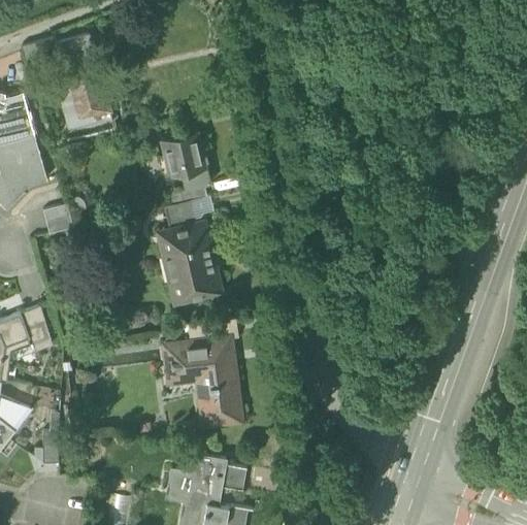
[(23,43),(30,68),(61,59),(57,44),(53,32),(37,37),(23,43)]
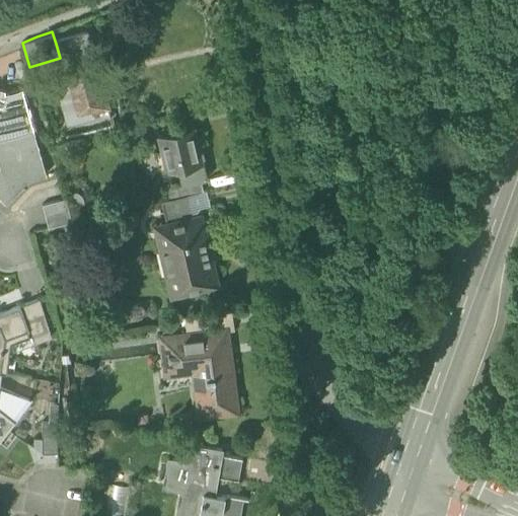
[(88,34),(73,40),(80,66),(63,70),(68,87),(63,89),(66,99),(63,100),(68,121),(77,118),(79,126),(95,121),(93,114),(109,109),(106,97),(111,96),(104,74),(99,75),(88,34)]
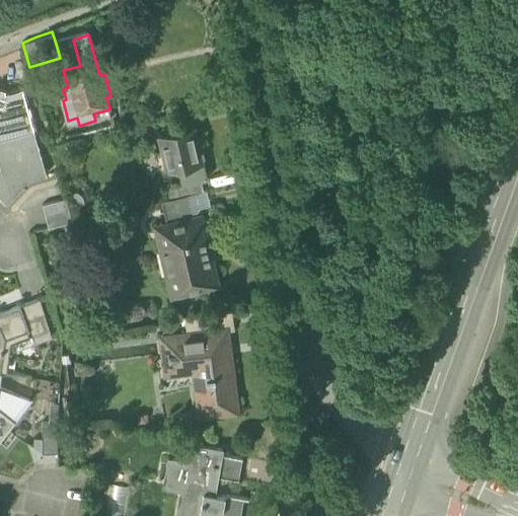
[(60,58),(63,70),(80,66),(73,40),(56,44),(60,58)]
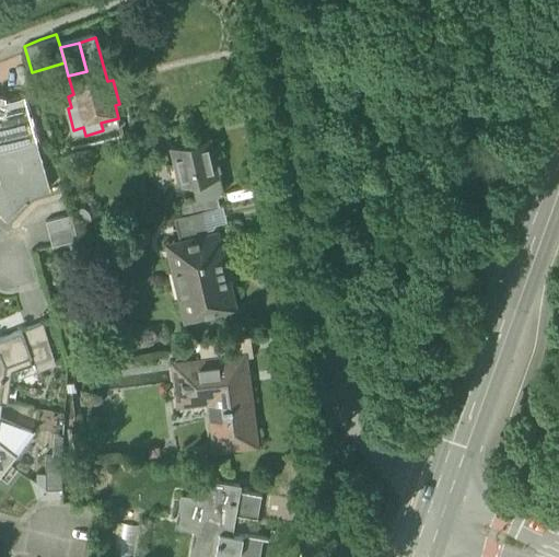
[(0,153),(37,142),(25,99),(8,103),(7,100),(0,97),(0,153)]
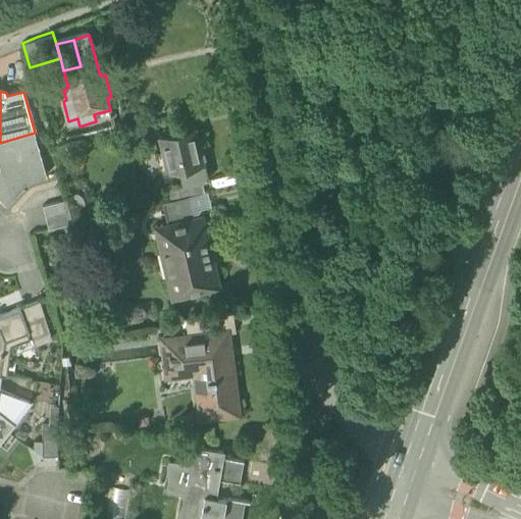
[(169,175),(181,172),(204,167),(203,160),(204,160),(202,151),(201,151),(196,131),(160,139),(169,175)]
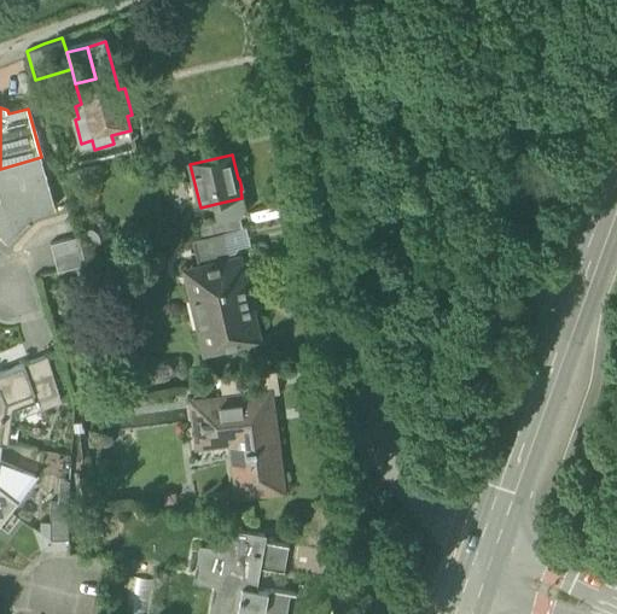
[(57,211),(41,157),(0,169),(0,196),(3,204),(0,205),(0,235),(10,245),(38,217),(57,211)]
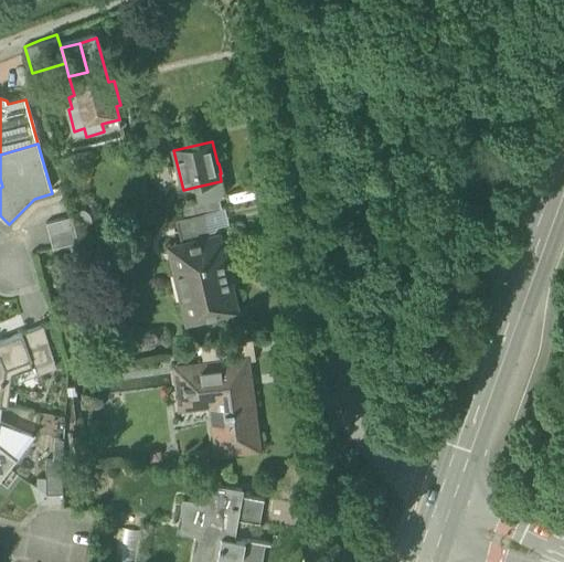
[(224,197),(221,181),(197,187),(201,202),(220,198),(224,197)]
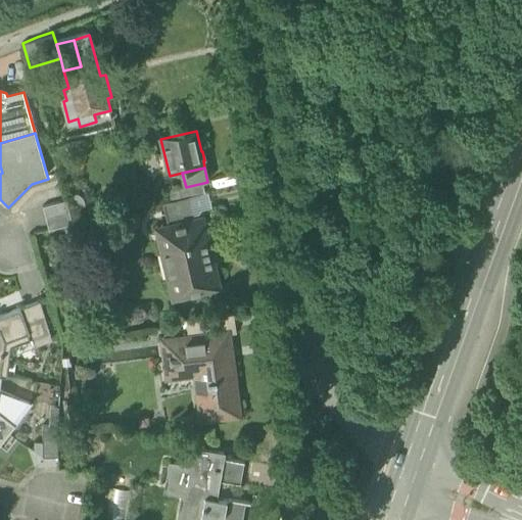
[(167,192),(170,203),(195,197),(205,195),(203,183),(186,187),(167,192)]
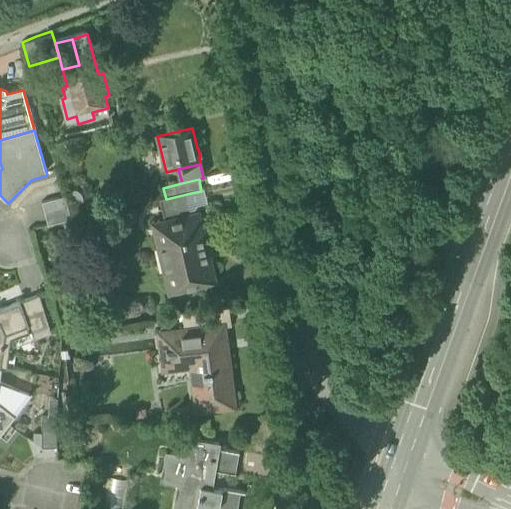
[(205,190),(201,191),(191,193),(195,209),(209,206),(205,190)]
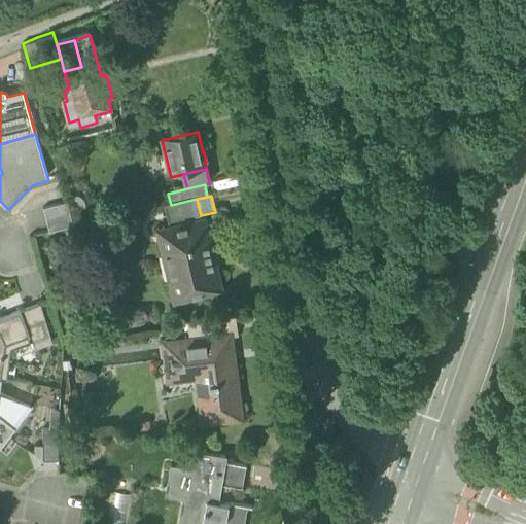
[(201,215),(197,199),(171,205),(164,207),(169,230),(202,221),(201,215)]
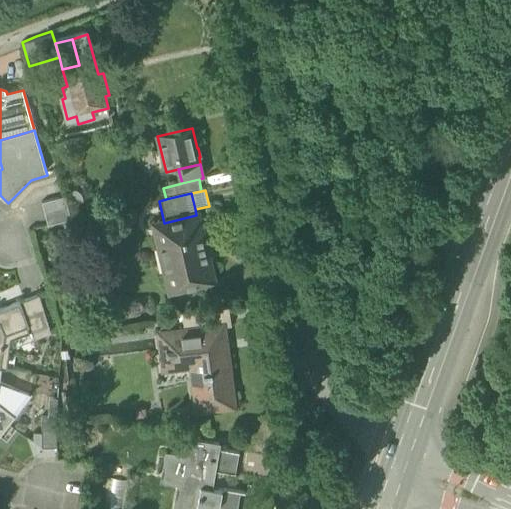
[(43,205),(48,228),(72,222),(66,199),(43,205)]
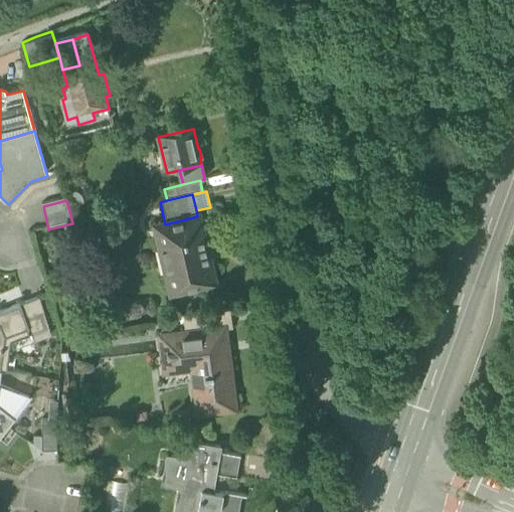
[(167,275),(171,295),(216,285),(200,216),(197,216),(165,224),(177,273),(167,275)]
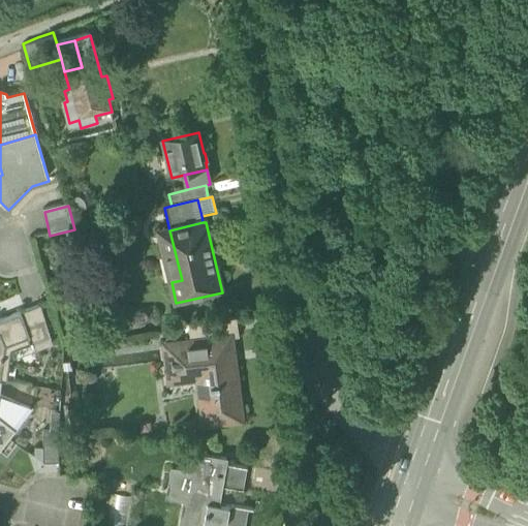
[(22,314),(33,344),(51,337),(41,306),(22,314)]
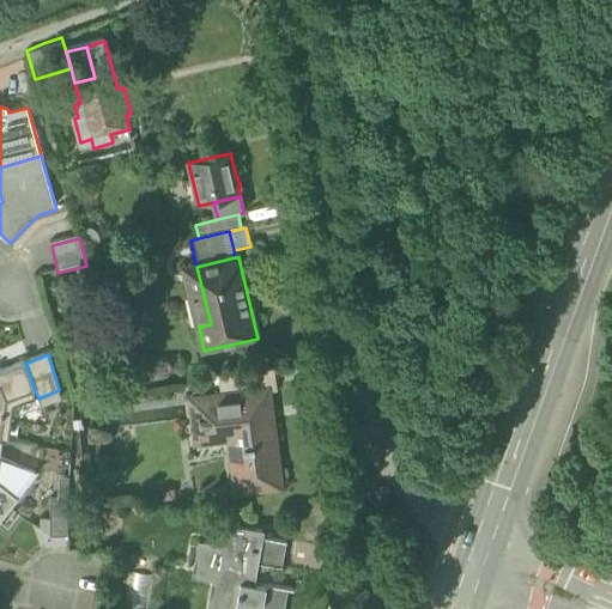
[(0,443),(2,444),(8,403),(35,394),(37,399),(38,399),(25,364),(0,372),(0,443)]
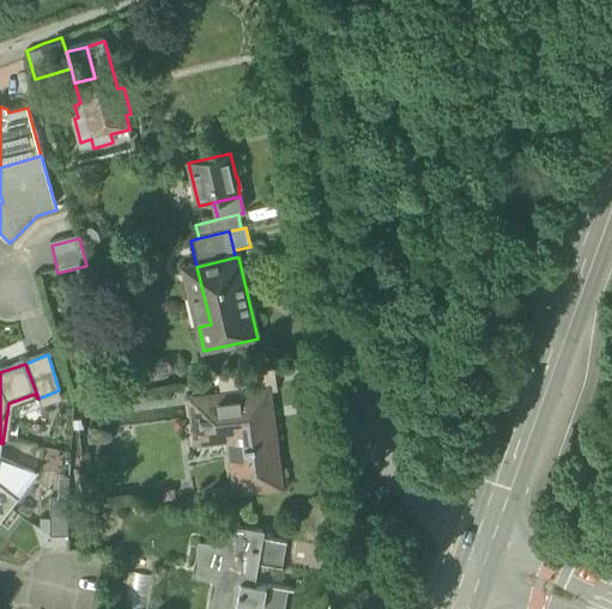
[(220,378),(223,397),(268,391),(268,394),(278,393),(276,371),(220,378)]
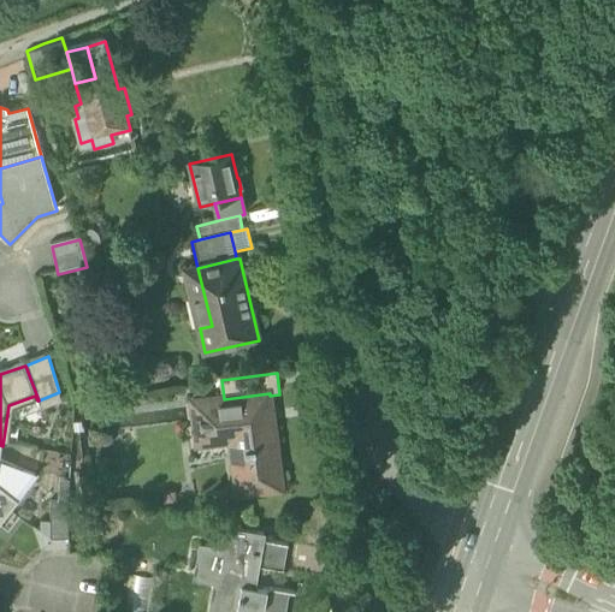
[(231,432),(240,497),(283,491),(270,396),(270,393),(224,399),(194,404),(197,437),(231,432)]
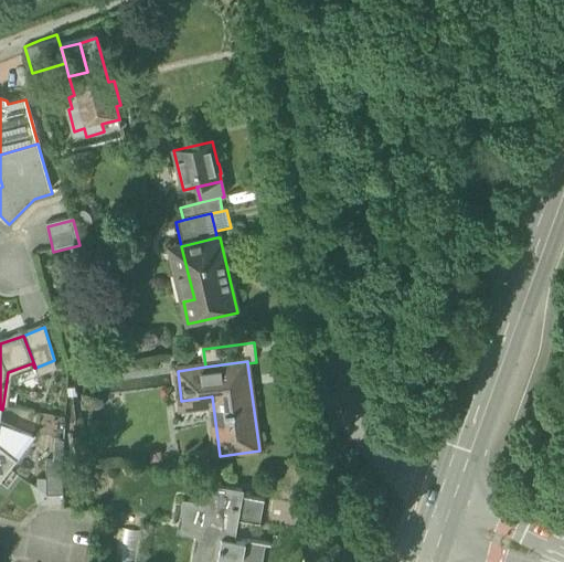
[(8,372),(2,410),(8,410),(11,386),(13,375),(34,368),(32,363),(8,372)]
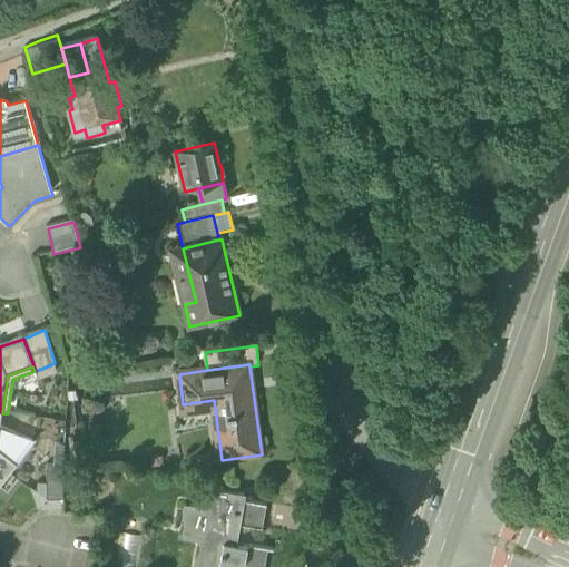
[(13,379),(11,390),(39,380),(36,371),(35,371),(13,379)]
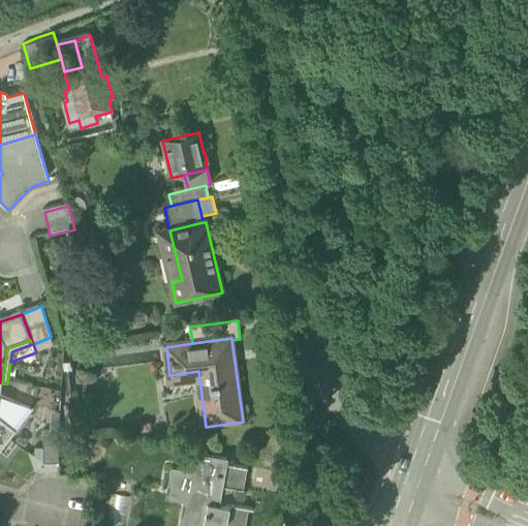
[(0,399),(0,397),(2,383),(0,382),(0,452),(17,431),(0,418),(0,399)]
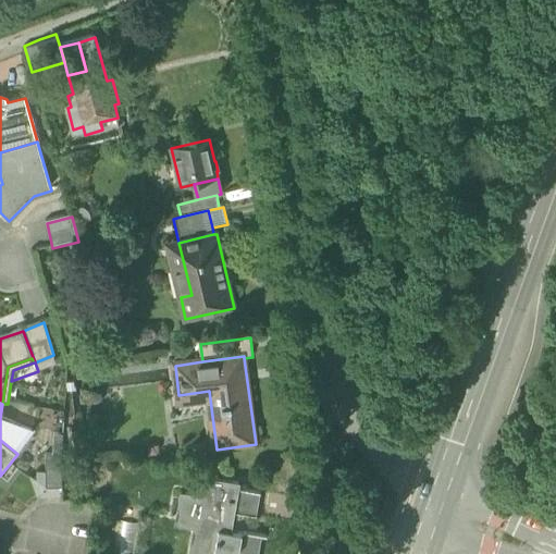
[(35,432),(0,418),(0,420),(0,440),(17,454),(35,432)]
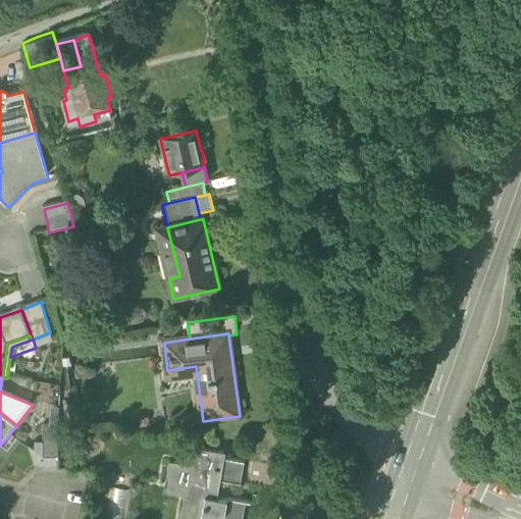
[(42,428),(43,459),(58,458),(58,435),(58,427),(42,428)]
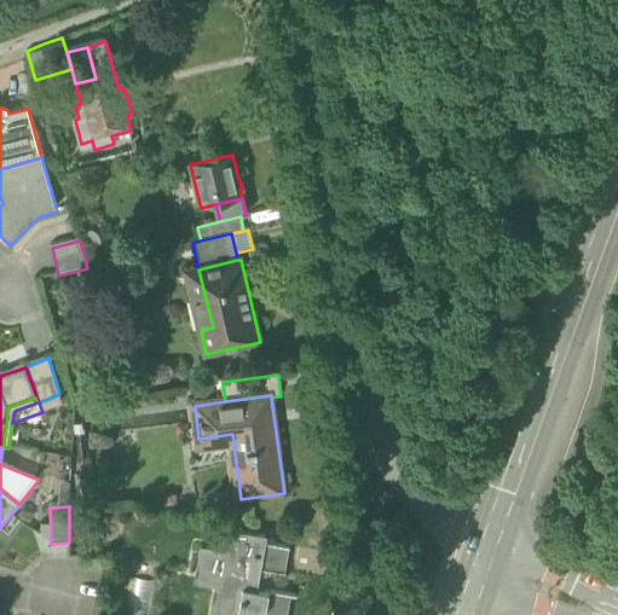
[(286,614),(288,597),(272,593),(272,595),(258,592),(258,591),(260,572),(265,545),(266,539),(249,535),(249,537),(230,533),(226,555),(224,555),(224,553),(206,550),(202,573),(223,576),(218,609),(240,613),(240,614),(286,614)]
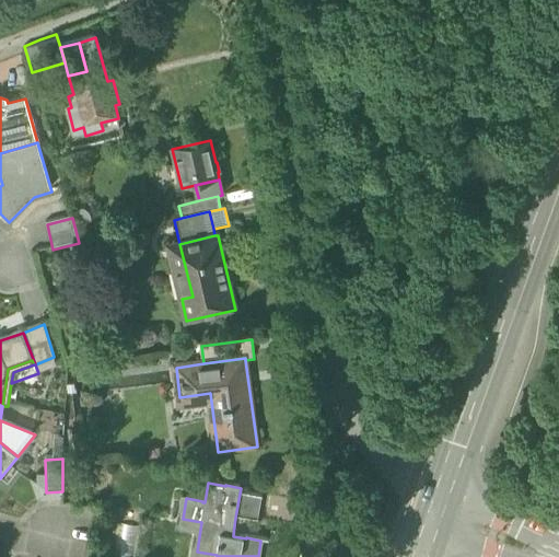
[(235,518),(258,521),(261,497),(240,494),(235,518)]
